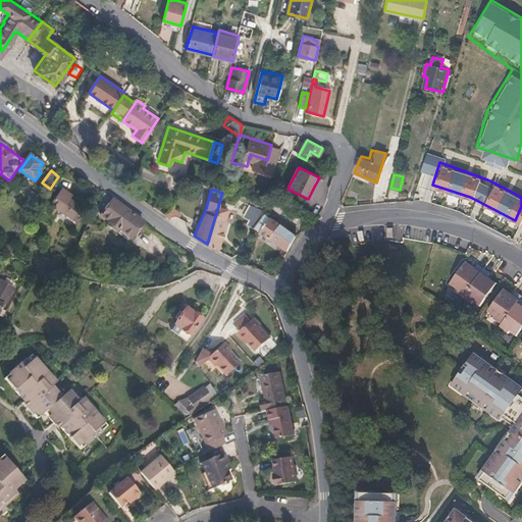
[(84,209),(66,198),(68,195),(62,190),(53,204),(49,202),(44,208),(53,214),(58,208),(73,219),(76,220),(84,209)]
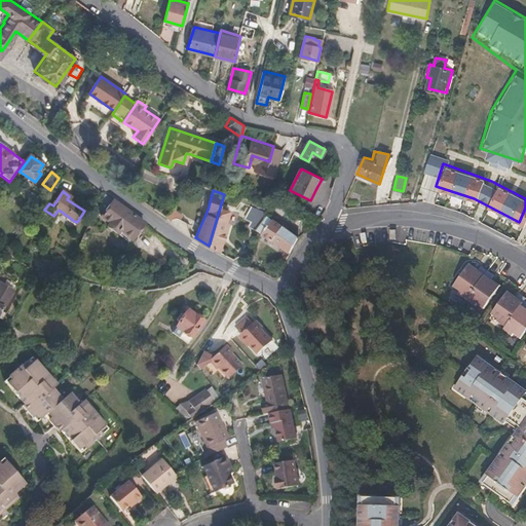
[(153,231),(130,214),(105,195),(99,208),(106,213),(103,218),(111,224),(108,229),(118,236),(121,231),(134,240),(140,231),(148,238),(153,231)]
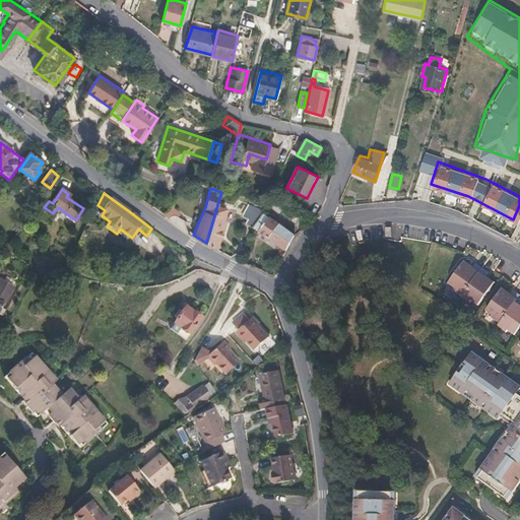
[(260,217),(263,210),(249,202),(242,214),(248,217),(245,223),(252,228),(260,217)]
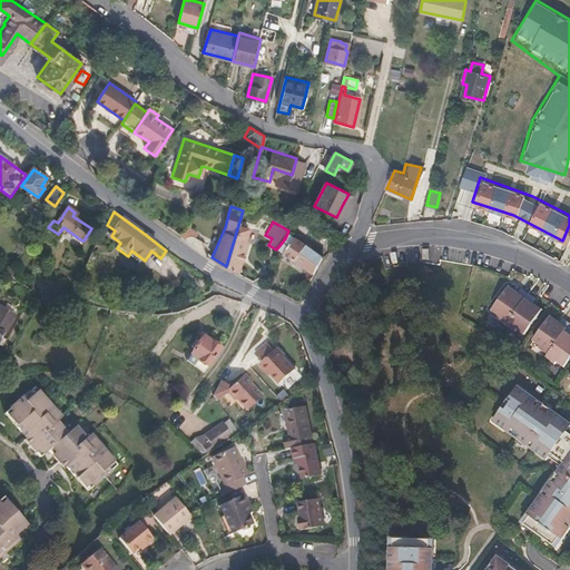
[(238,273),(247,242),(245,241),(248,228),(238,225),(226,266),(238,273)]
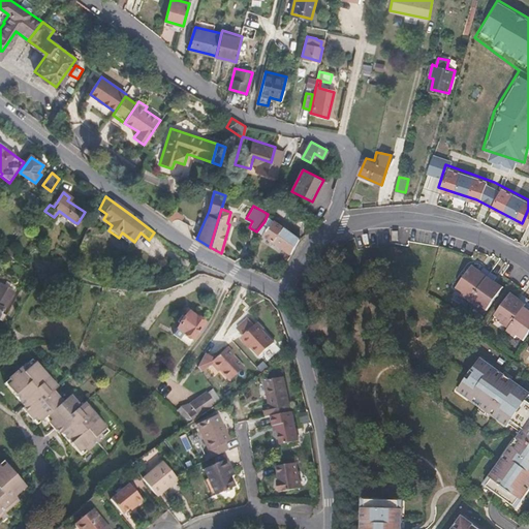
[(300,239),(272,223),(271,225),(265,221),(256,231),(290,254),(300,239)]
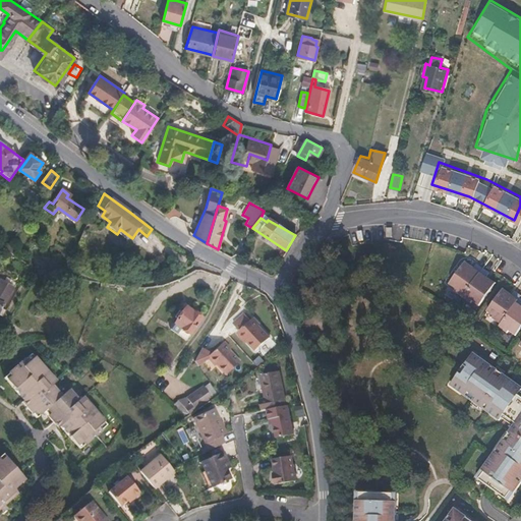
[(15,249),(8,245),(4,250),(11,255),(15,249)]
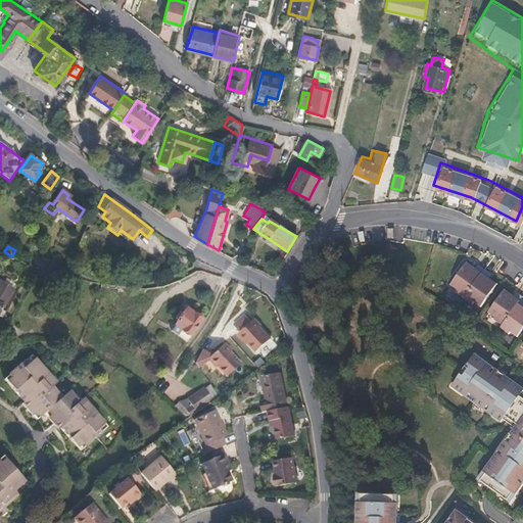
[(496,284),(488,278),(491,273),(477,264),(475,268),(467,263),(450,284),(458,289),(456,291),(473,303),(474,301),(481,305),(496,284)]
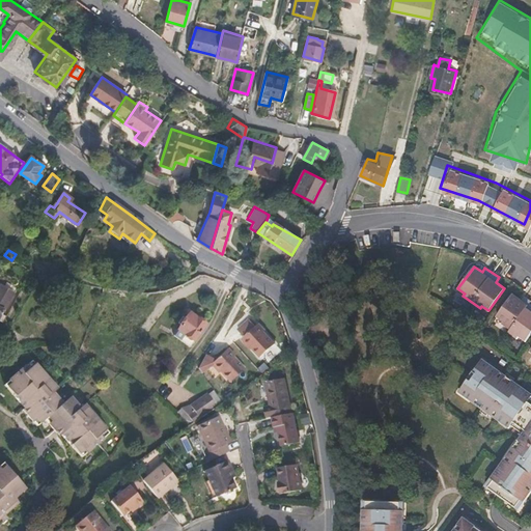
[(5,284),(3,287),(1,286),(0,288),(0,314),(15,289),(5,284)]
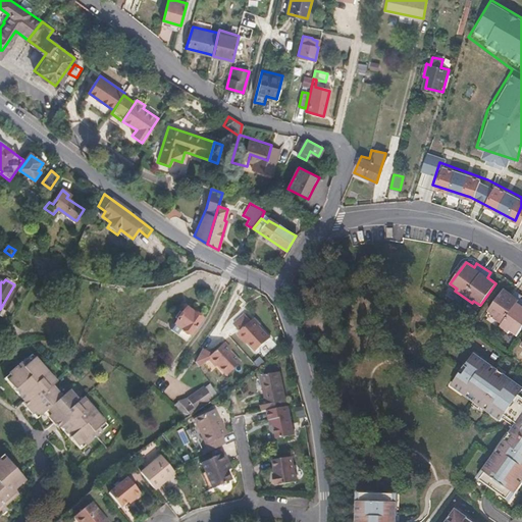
[(521,327),(521,299),(520,298),(521,295),(515,291),(512,295),(504,289),(488,311),(494,315),(493,318),(502,323),(500,326),(509,332),(510,330),(517,334),(521,327)]
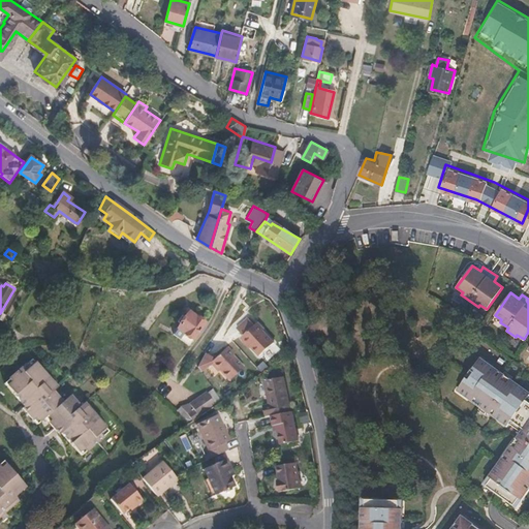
[(192,340),(205,322),(189,311),(184,318),(181,316),(178,322),(180,324),(177,329),(192,340)]
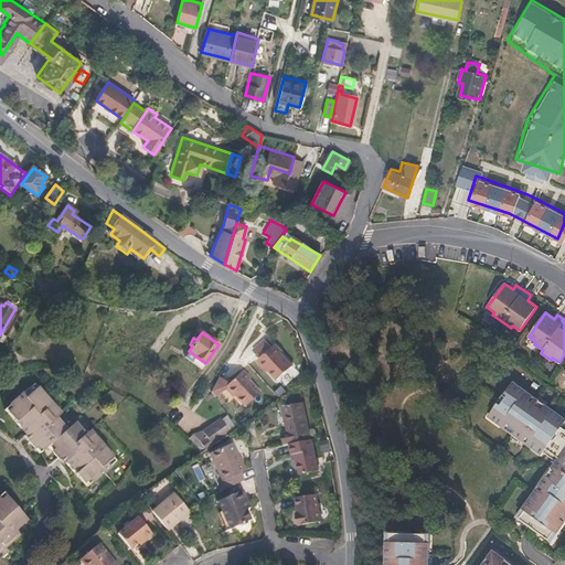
[(291,368),(273,347),(272,348),(265,341),(253,353),(257,358),(259,360),(257,362),(276,381),(277,381),(287,372),(291,368)]
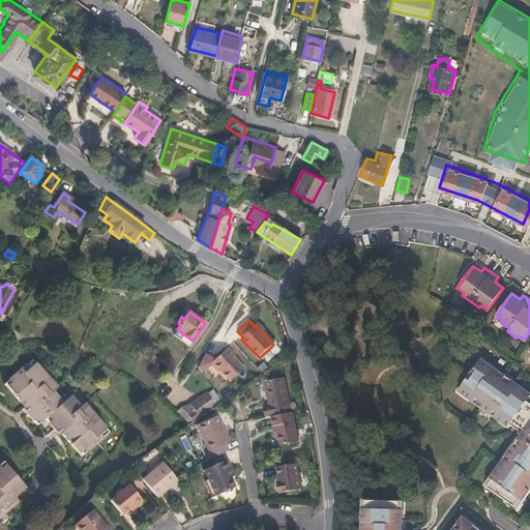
[(242,370),(225,351),(215,360),(213,358),(206,355),(198,370),(202,375),(203,374),(213,367),(229,383),(242,370)]
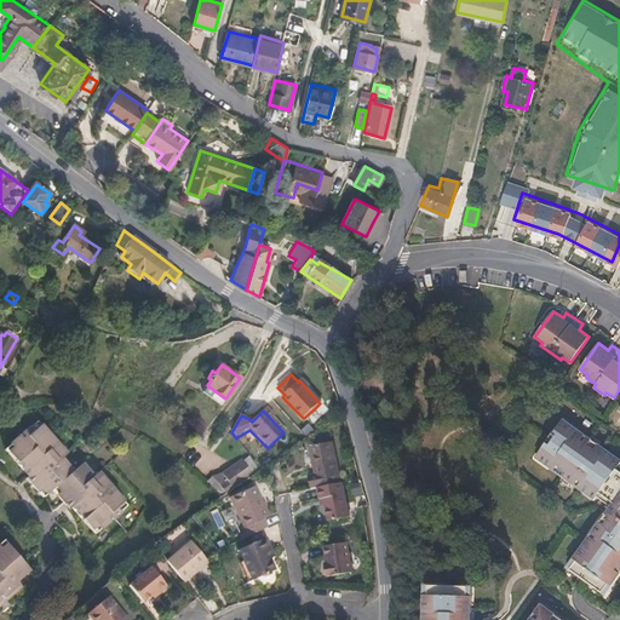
[(38,419),(30,426),(11,443),(5,449),(28,475),(27,477),(29,481),(45,497),(53,489),(67,504),(70,507),(73,506),(75,507),(98,533),(124,510),(130,503),(101,470),(95,474),(82,461),(74,469),(63,457),(68,452),(41,424),(38,419)]
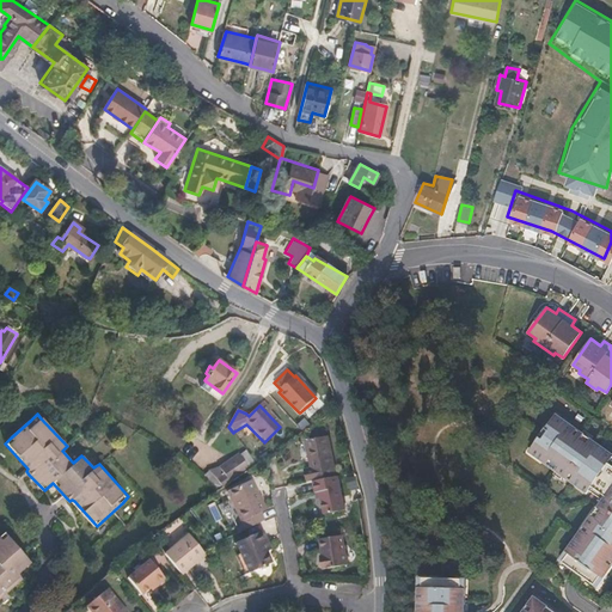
[(611,459),(611,457),(611,453),(569,423),(568,427),(554,417),(545,429),(549,430),(543,439),(539,436),(531,448),(545,458),(543,460),(573,482),(574,479),(603,500),(592,515),(595,516),(588,526),(586,524),(570,546),(573,548),(563,562),(575,570),(577,567),(586,571),(583,576),(595,585),(605,570),(607,573),(611,565),(611,459)]
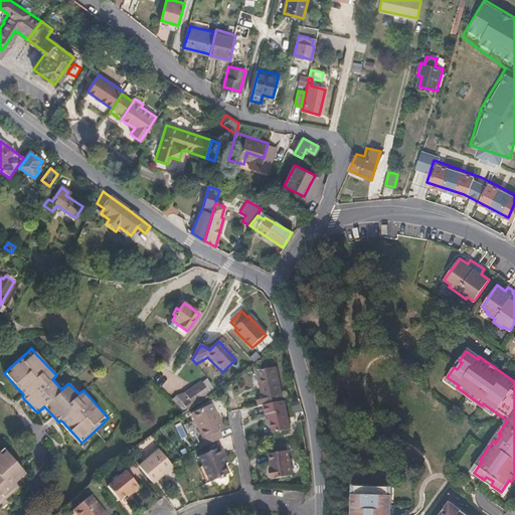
[(282,402),(276,369),(258,372),(262,395),(255,396),(258,407),(282,402)]
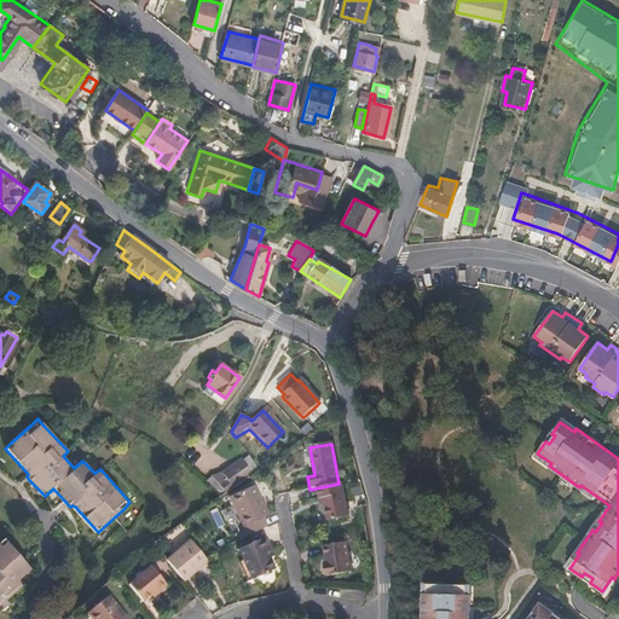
[(230,491),(256,473),(248,460),(229,473),(232,479),(225,484),(230,491)]
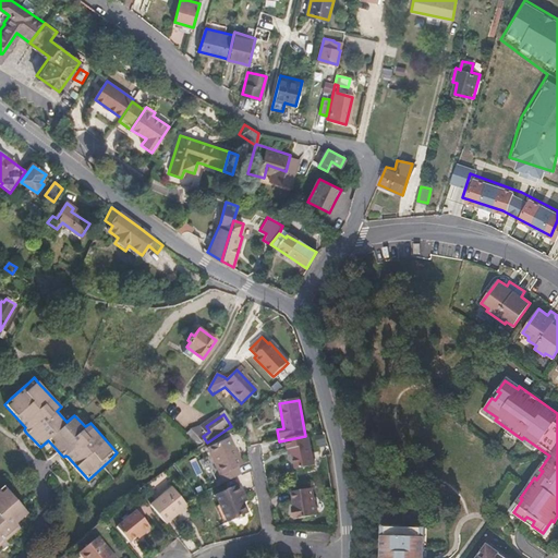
[(286,441),(288,450),(289,457),(293,456),(295,470),(314,468),(308,437),(286,441)]
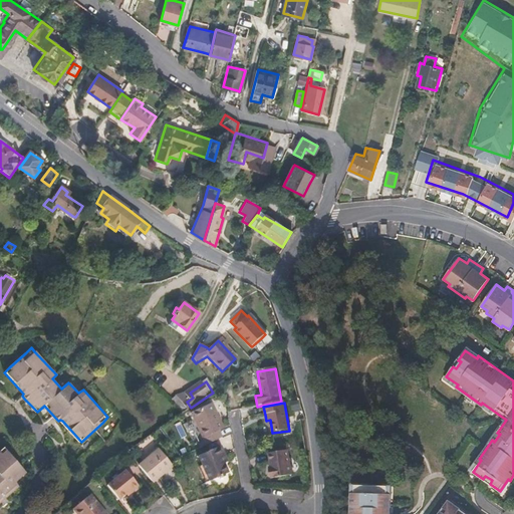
[(225,429),(214,406),(194,415),(208,446),(224,439),(221,431),(225,429)]
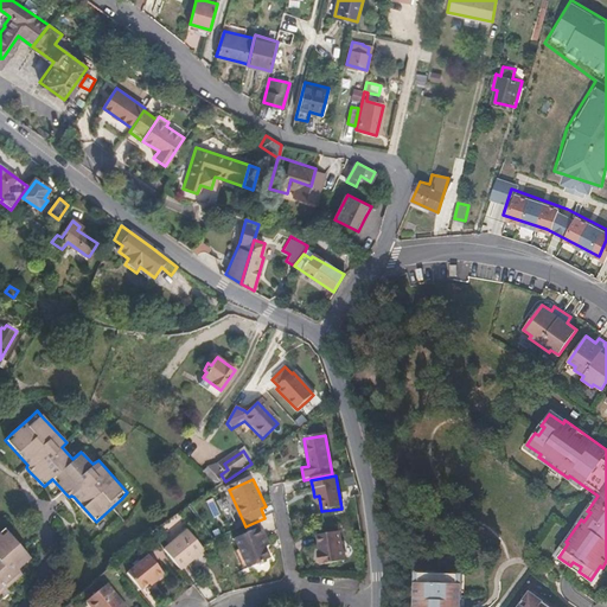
[(270,545),(267,537),(262,528),(237,538),(249,568),(270,558),(266,548),(270,545)]
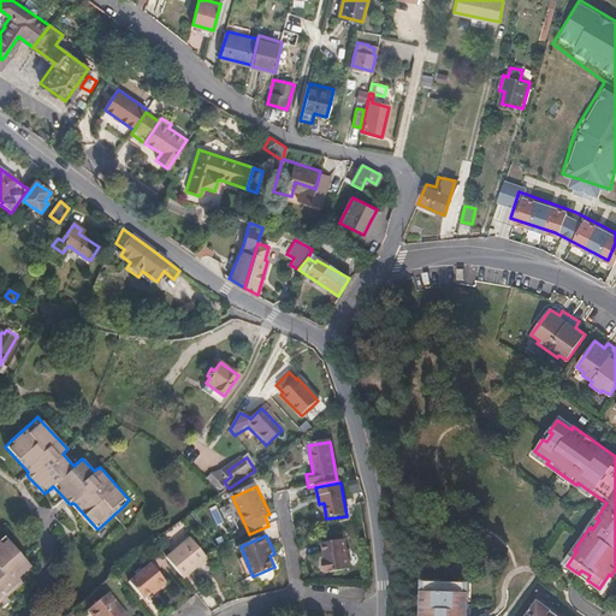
[(31,567),(10,542),(6,537),(0,542),(0,602),(24,582),(21,576),(31,567)]
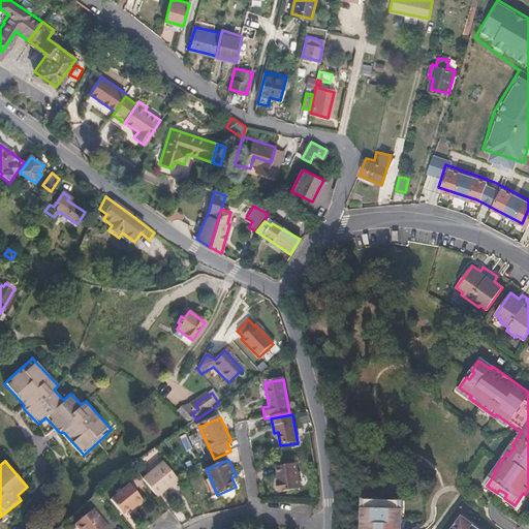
[(159,499),(166,493),(180,483),(165,463),(144,480),(159,499)]
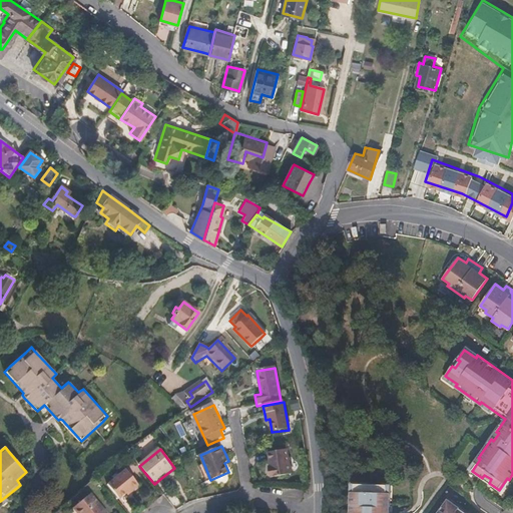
[(291,474),(287,450),(268,454),(270,468),(269,468),(269,469),(270,478),(291,474)]
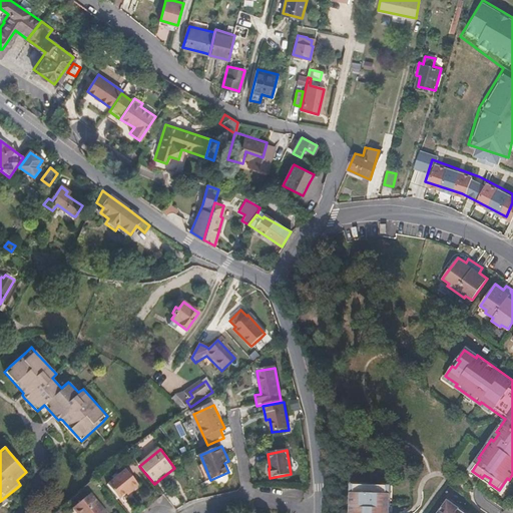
[(130,498),(135,494),(141,488),(127,471),(108,486),(112,491),(120,501),(127,495),(130,498)]
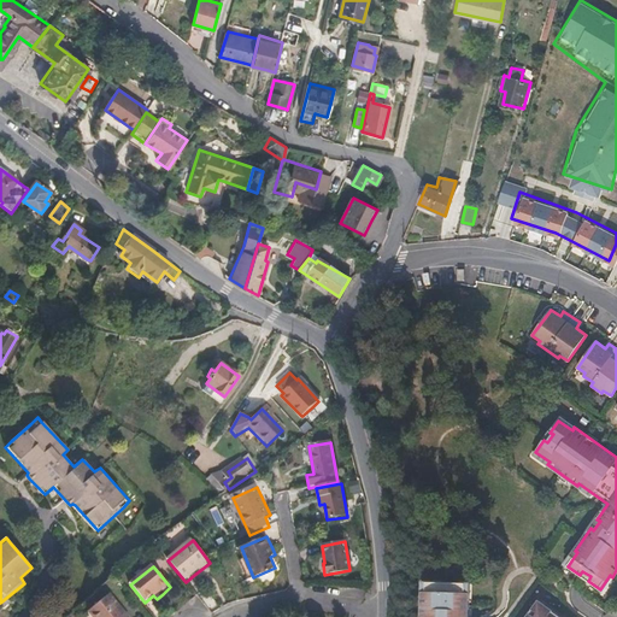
[(553,616),(551,615),(553,612),(541,603),(533,616),(529,615),(527,616),(468,616),(469,599),(465,599),(465,583),(451,583),(451,587),(440,587),(440,582),(427,582),(427,598),(422,598),(421,616),(553,616)]
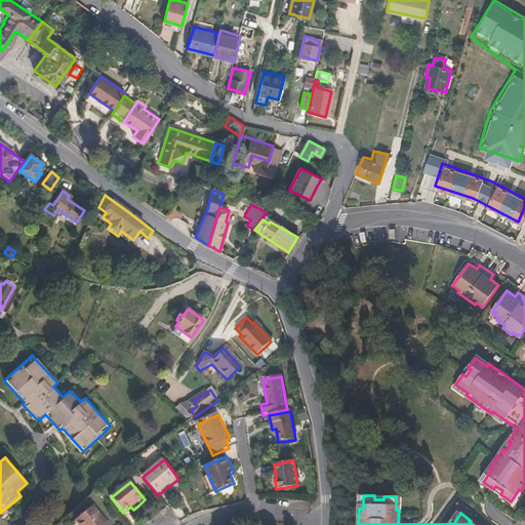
[(109,524),(93,507),(78,519),(76,521),(79,524),(109,524)]
